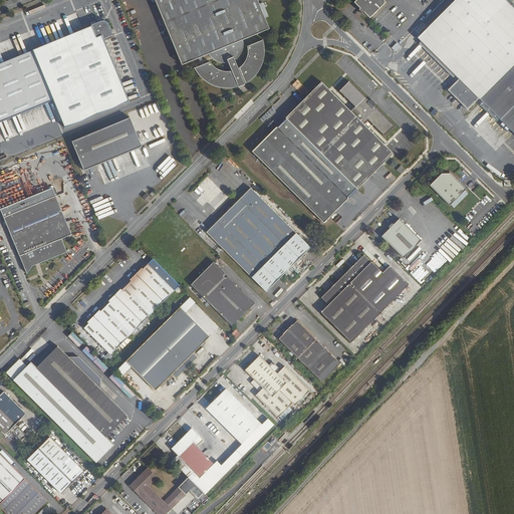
[(233,54),(235,51),(238,48),(241,45),(242,42),(243,41),(269,31),(256,0),(154,0),(183,66),(208,56),(214,57),(216,57),(219,57),(224,56),(225,56),(227,56),(229,55),(231,54),(232,54),(233,54)]
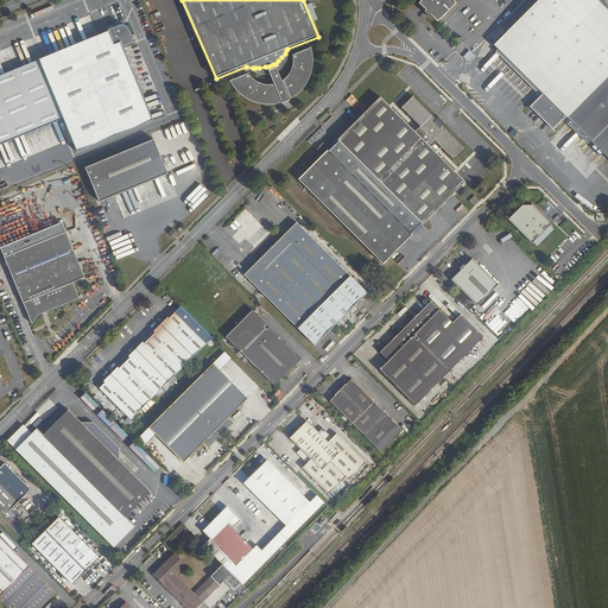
[(457,4),(454,0),(423,0),(420,4),(426,10),(425,12),(430,17),(432,14),(438,21),(457,4)]
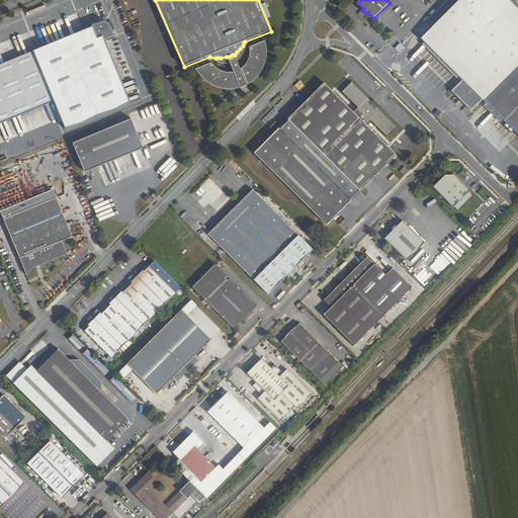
[(517,8),(508,0),(458,0),(421,38),(423,40),(425,41),(458,76),(462,80),(452,90),(472,109),(483,99),(517,133),(517,8)]
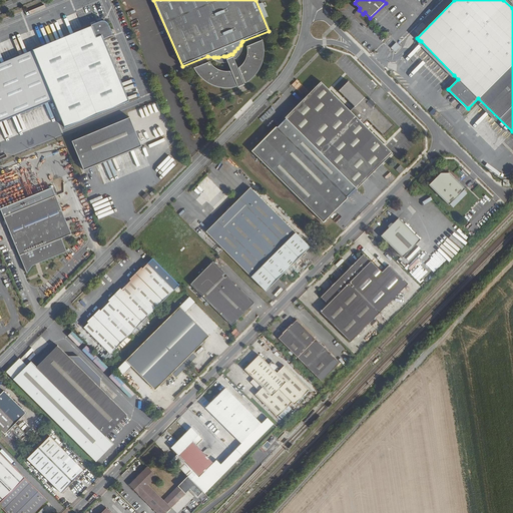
[(512,4),(508,0),(503,0),(512,8),(512,4)]
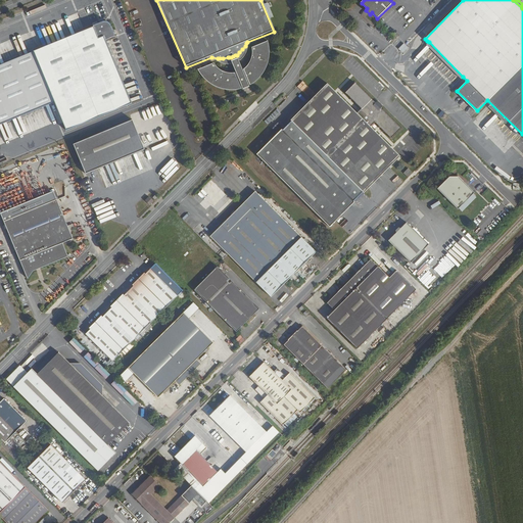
[(0,124),(55,102),(66,131),(132,104),(106,40),(115,36),(111,26),(103,21),(94,26),(94,27),(0,65),(0,124)]
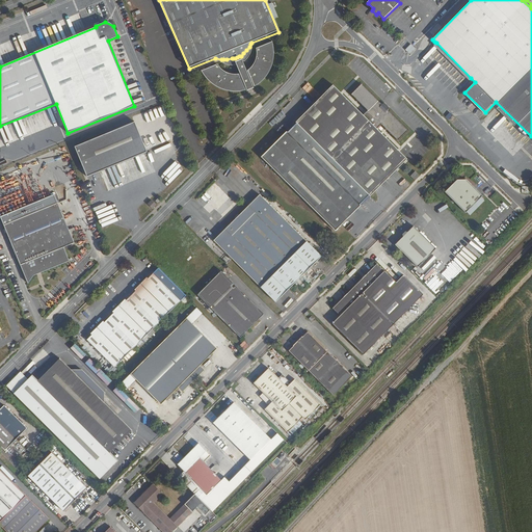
[(471,78),(436,43),(433,46),(469,80),(471,78)]
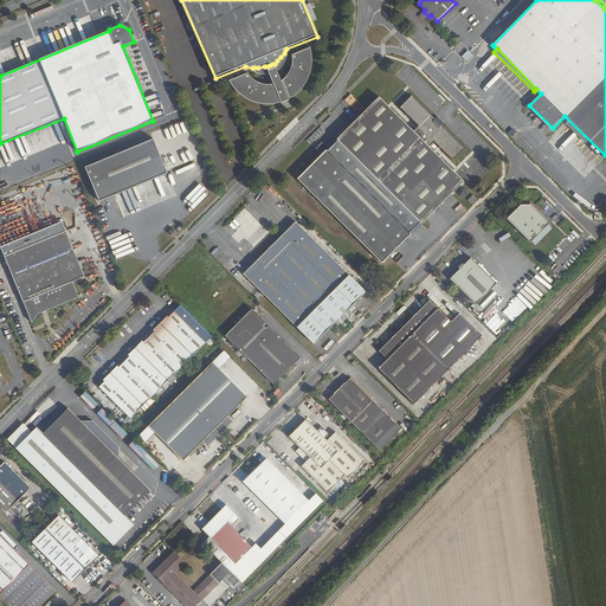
[(288,59),(288,62),(289,64),(288,66),(288,70),(287,71),(285,73),(283,77),(282,78),(279,79),(278,81),(277,81),(276,82),(275,82),(274,83),(272,83),(271,83),(269,83),(268,83),(264,83),(258,81),(255,78),(252,76),(250,73),(232,81),(236,89),(239,92),(244,97),(246,98),(252,102),(257,103),(263,105),(266,105),(268,105),(272,105),(277,104),(281,104),(285,102),(288,101),(292,97),(298,91),(301,89),(303,83),(307,76),(308,72),(308,69),(308,63),(308,58),(305,51),(288,58),(288,59)]
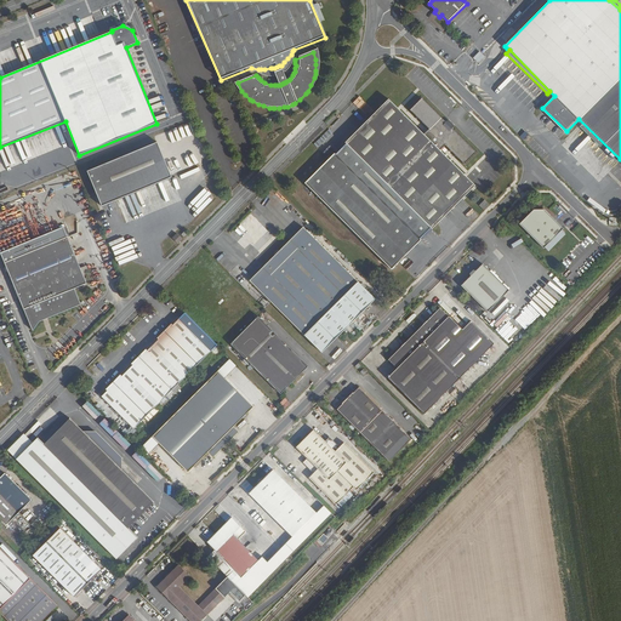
[(271,69),(278,85),(279,85),(280,85),(281,84),(283,84),(284,83),(285,83),(286,81),(280,66),(279,66),(277,67),(274,68),(272,68),(271,68),(271,69)]
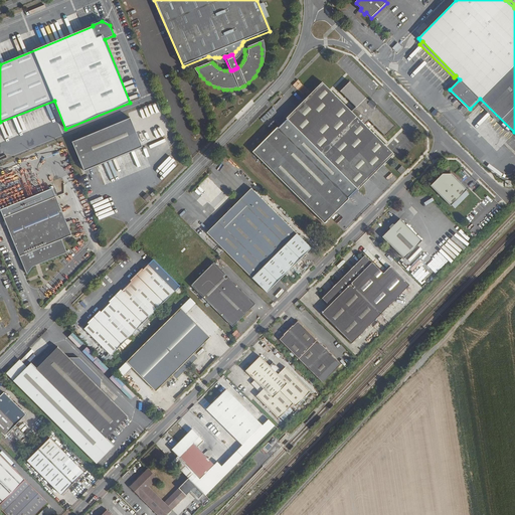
[(395,125),(351,80),(341,90),(357,106),(352,111),(323,81),(288,117),(289,119),(358,187),(359,188),(395,153),(366,124),(370,119),(386,135),(395,125)]
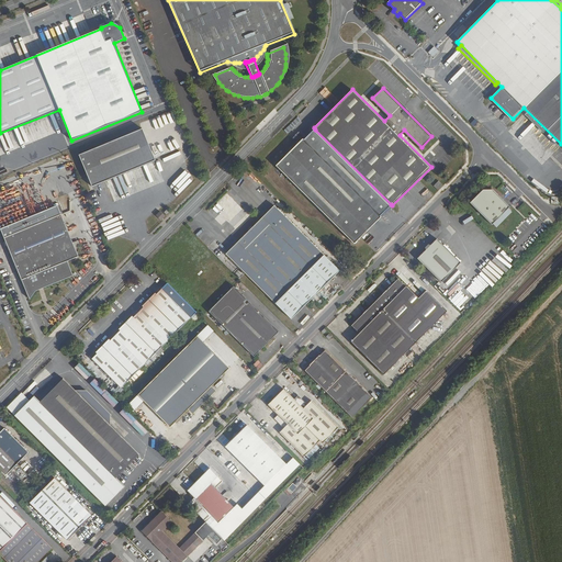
[(143,130),(79,155),(92,187),(155,161),(143,130)]
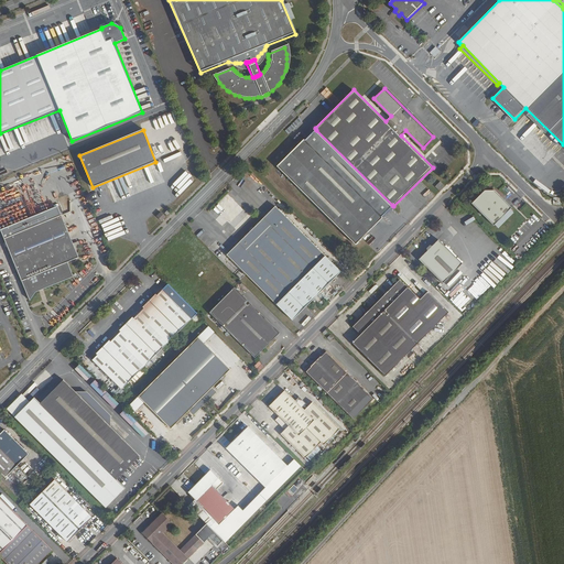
[(392,205),(316,130),(304,141),(303,140),(277,166),(356,245),(383,217),(381,216),(392,205)]
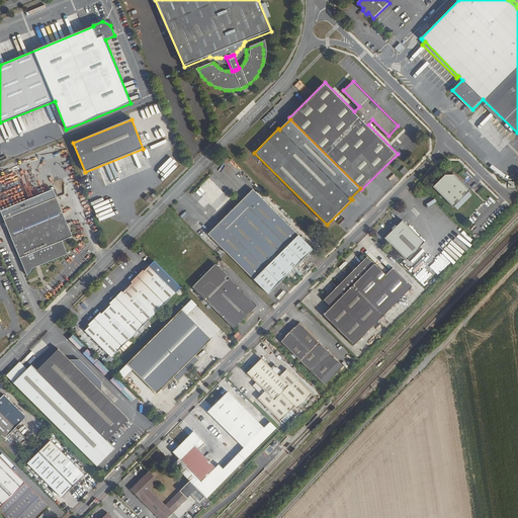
[(406,174),(410,170),(406,165),(401,170),(406,174)]
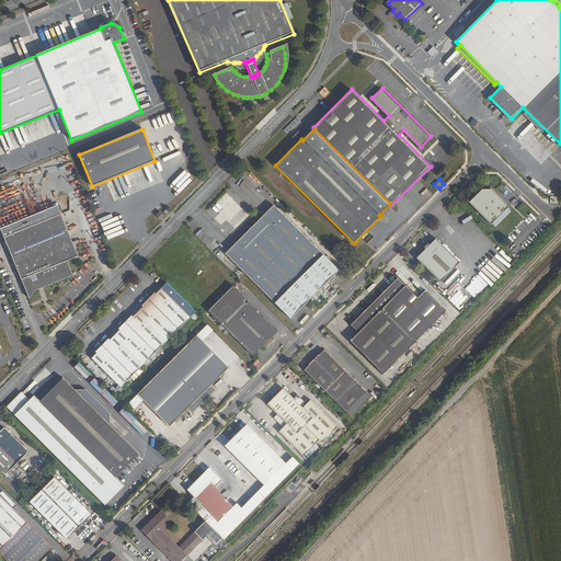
[(493,189),(483,189),(470,202),(492,224),(510,206),(493,189)]
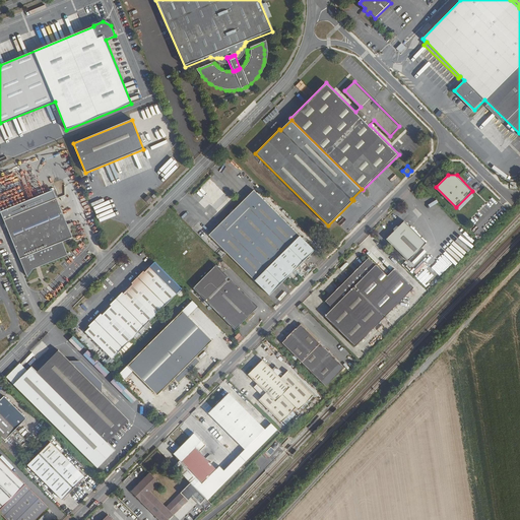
[(54,189),(1,211),(28,276),(34,268),(37,265),(41,264),(41,265),(68,254),(64,241),(74,237),(54,189)]
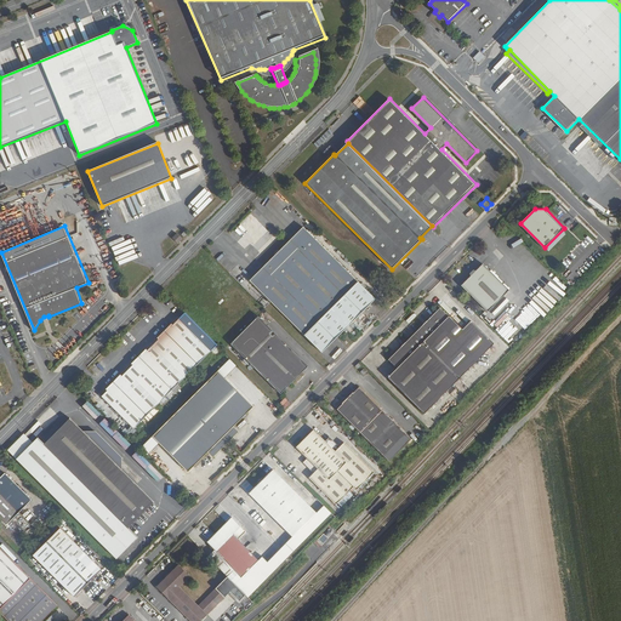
[(298,246),(312,233),(305,226),(291,239),(298,246)]
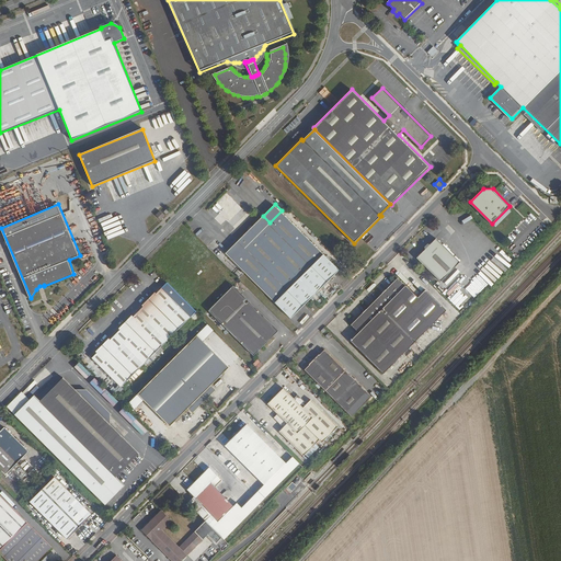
[(340,268),(282,210),(270,222),(263,216),(239,240),(245,248),(233,260),(292,318),(340,268)]
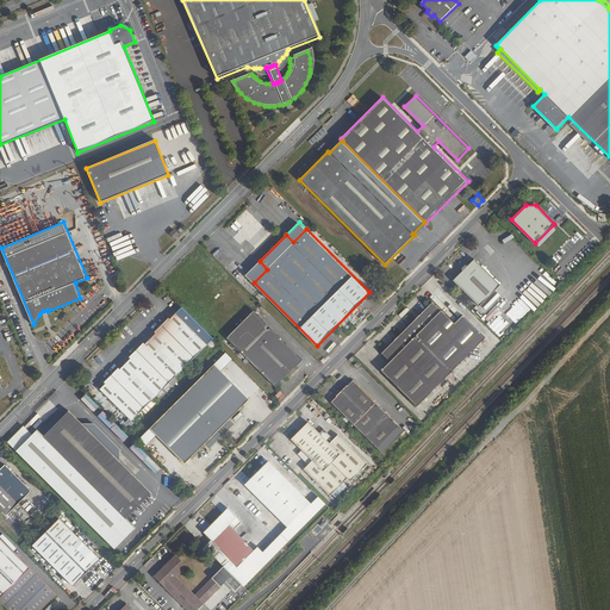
[(502,284),(475,259),(468,265),(466,265),(462,268),(464,271),(454,279),(480,305),(502,284)]
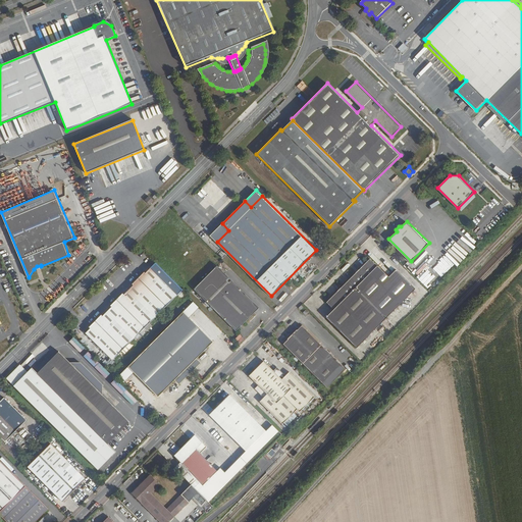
[(211,235),(217,242),(228,230),(222,223),(211,235)]
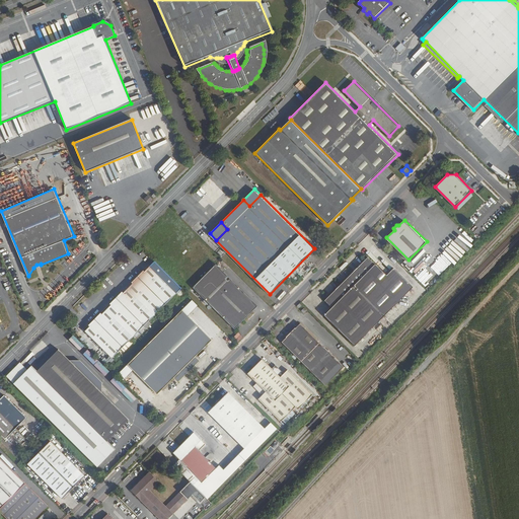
[(368,256),(347,278),(325,299),(332,307),(324,314),(355,345),(384,315),(414,287),(394,268),(387,275),(376,264),(375,264),(368,256)]
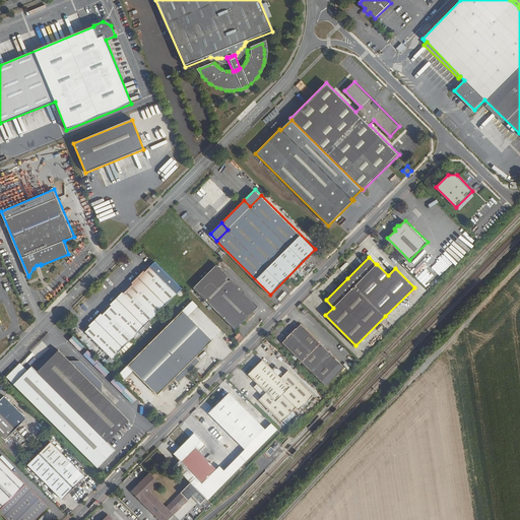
[(259,306),(217,263),(194,286),(236,329),(259,306)]
